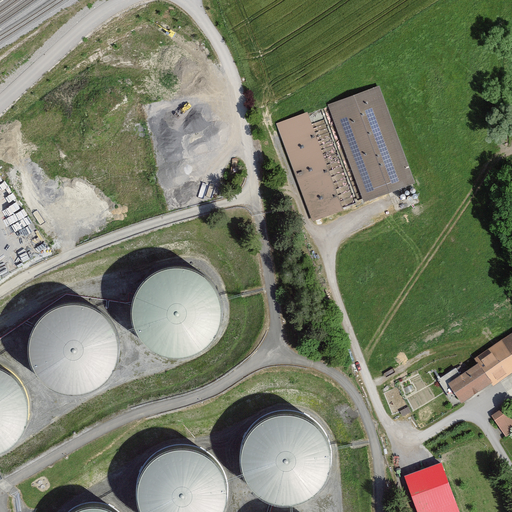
[(378,85),(326,103),(362,200),(414,182),(378,85)]
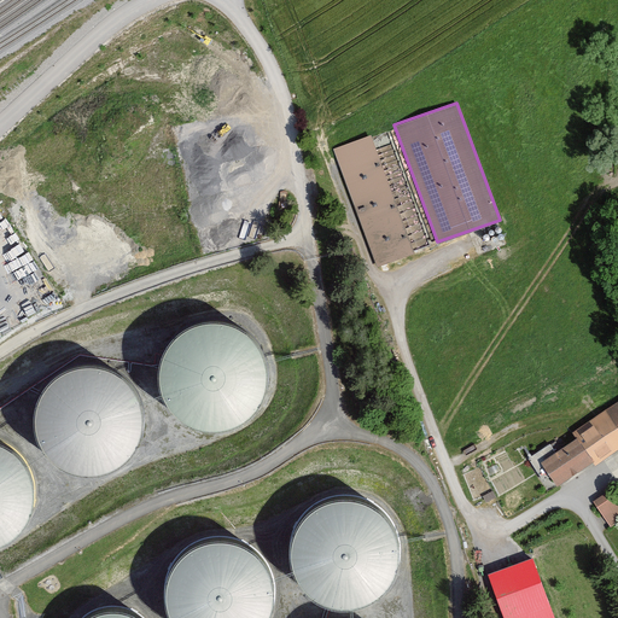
[(368,135),(332,149),(375,267),(412,254),(368,135)]
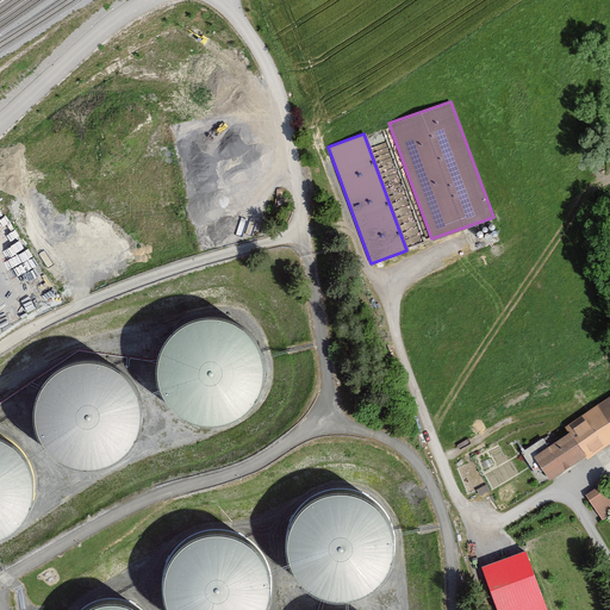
[(250,412),(261,399),(267,384),(268,366),(263,348),(253,332),(237,322),(218,317),(200,318),(182,327),(169,338),(161,356),(159,374),(163,393),(172,408),(185,418),(201,425),(218,425),(235,422),(250,412)]
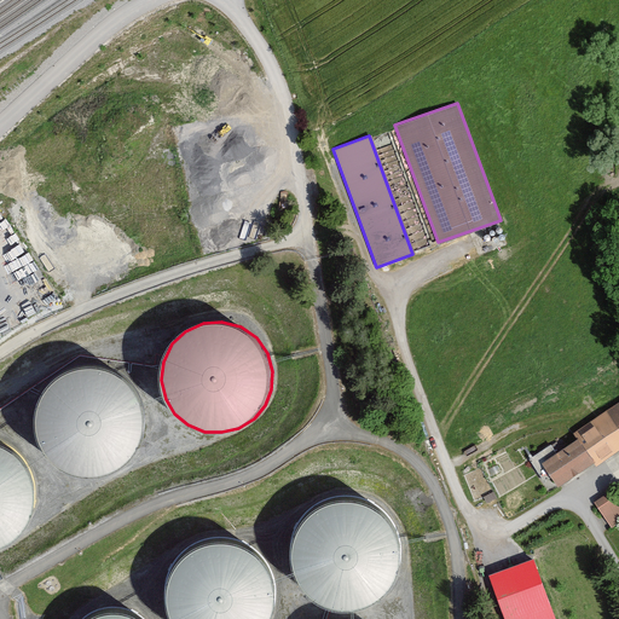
[(139,438),(142,421),(139,405),(132,389),(119,376),(102,369),(84,366),(65,371),(50,382),(39,397),(34,415),(35,434),(42,451),(56,464),(71,472),(87,474),(104,472),(120,464),(131,452),(139,438)]
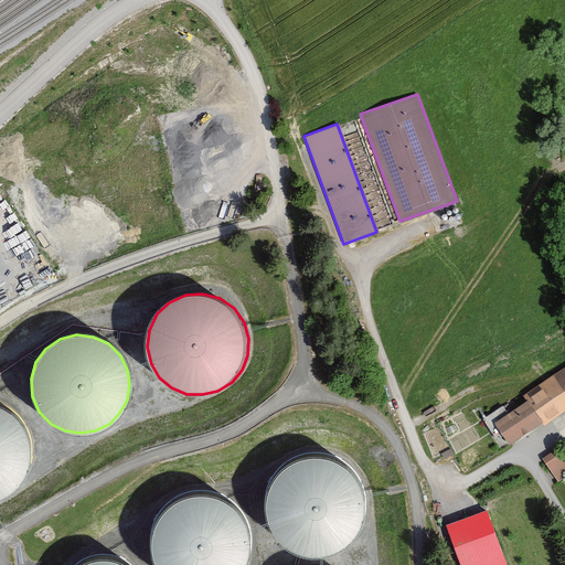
[(524,401),(491,422),(508,446),(564,407),(564,364),(521,394),(524,401)]
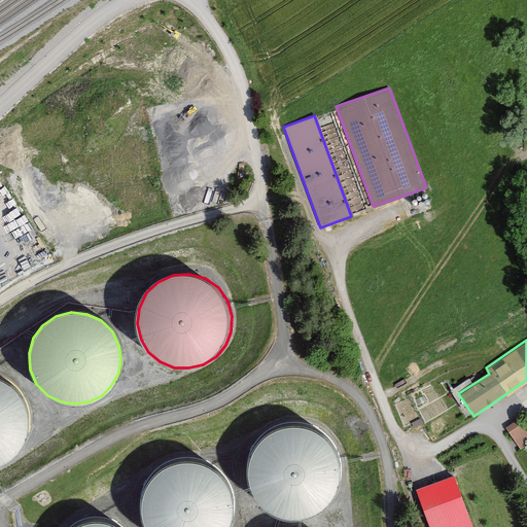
[(0,461),(4,460),(15,453),(25,442),(30,427),(30,413),(25,399),(15,388),(3,381),(0,379),(0,461)]
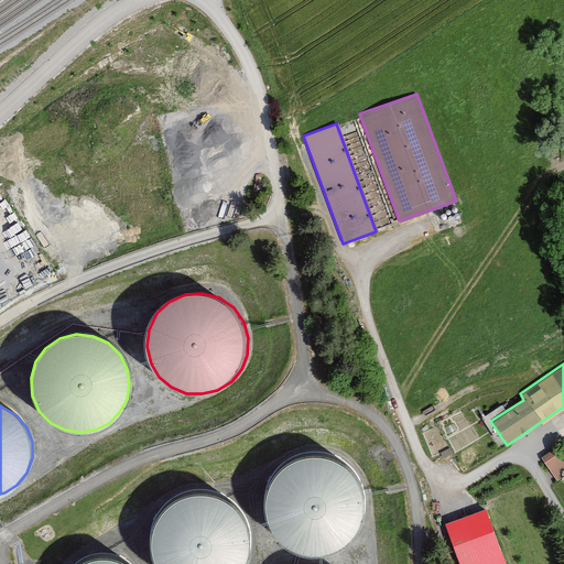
[(563,458),(555,445),(539,456),(555,481),(563,475),(563,458)]
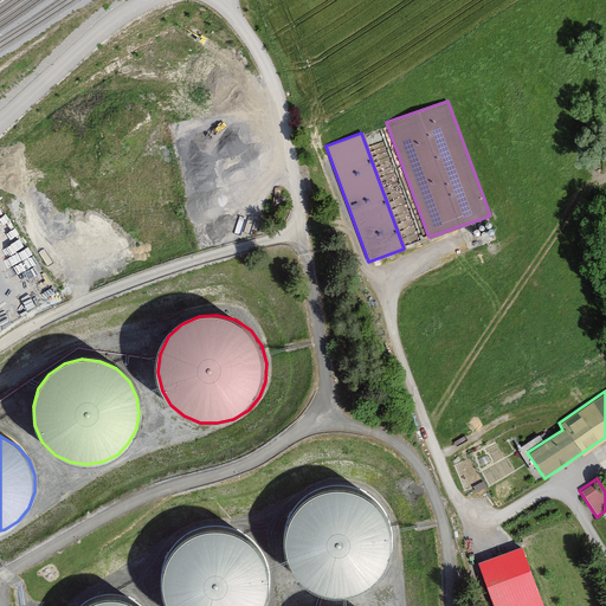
[(378,508),(367,501),(354,497),(340,497),(328,502),(317,510),(310,521),(307,534),(307,547),(311,560),(320,571),(333,578),(347,581),(361,579),(374,572),(385,561),(389,548),(391,533),(386,519),(378,508)]
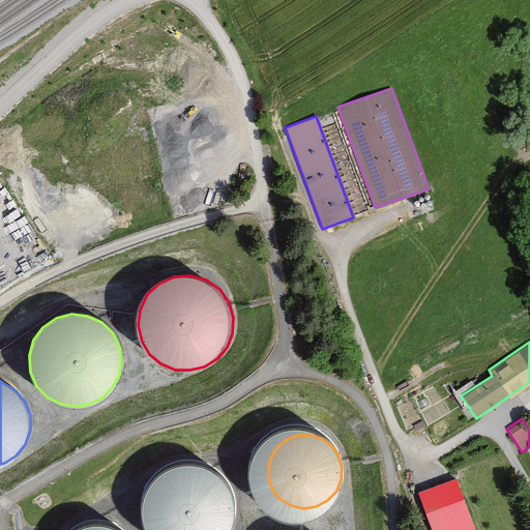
[(225,488),(215,479),(204,473),(193,472),(180,474),(169,479),(160,489),(155,500),(154,512),(156,524),(159,529),(225,529),(229,525),(232,512),(230,499),(225,488)]
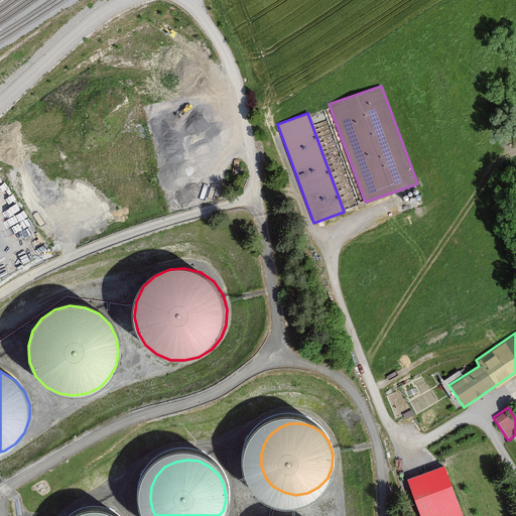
[(465,515),(450,463),(412,474),(423,515),(465,515)]
